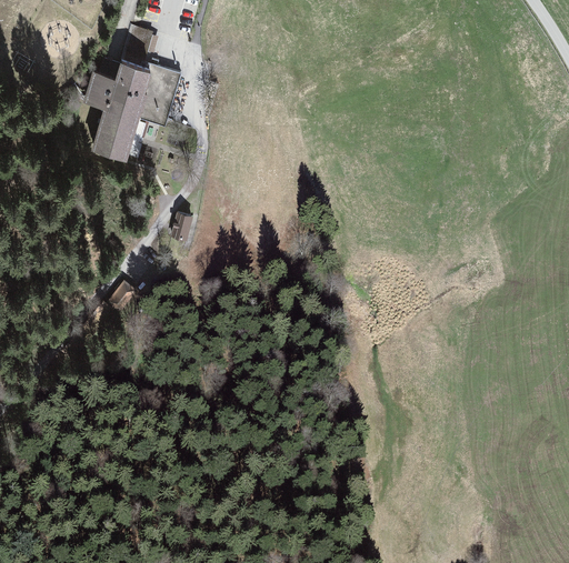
[(148,30),(131,26),(121,59),(143,66),(148,52),(152,53),(157,38),(150,37),(151,33),(152,31),(148,30)]
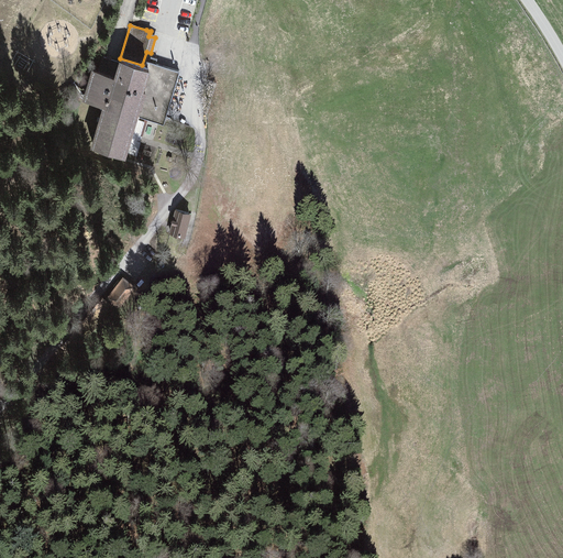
[(102,108),(89,151),(124,162),(139,118),(163,126),(179,77),(142,65),(120,58),(113,78),(89,72),(80,100),(102,108)]
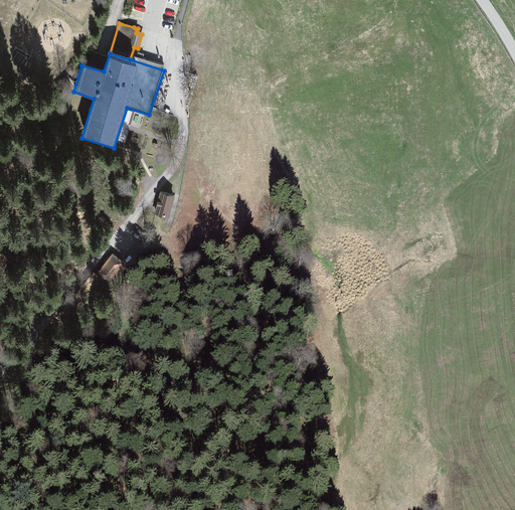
[(175,200),(162,195),(156,213),(169,218),(175,200)]
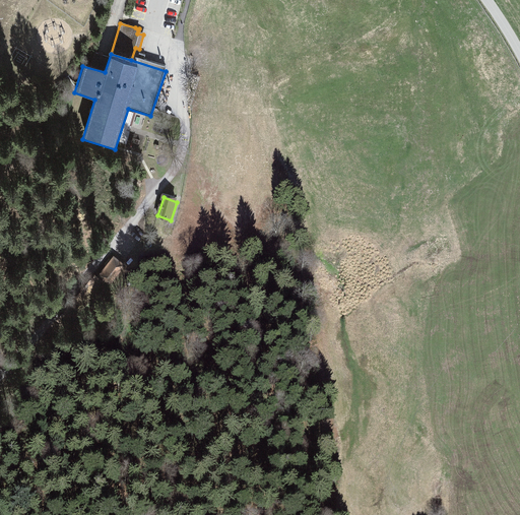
[(114,265),(101,280),(113,290),(125,275),(114,265)]
